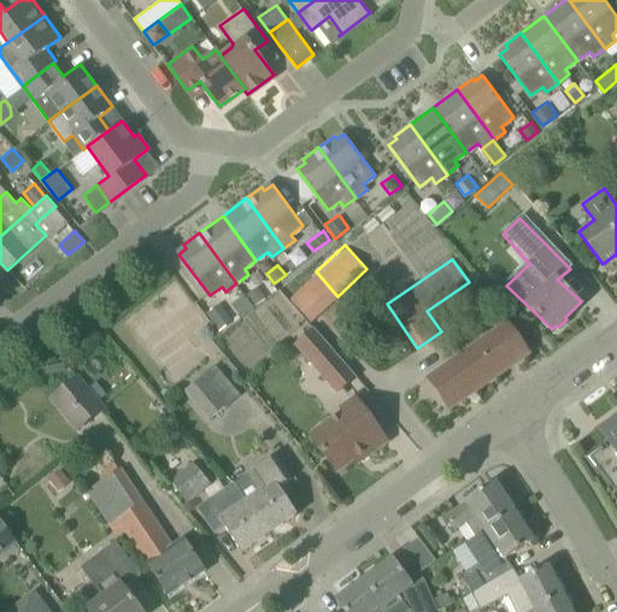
[(338,296),(316,271),(288,296),(311,321),(338,296)]
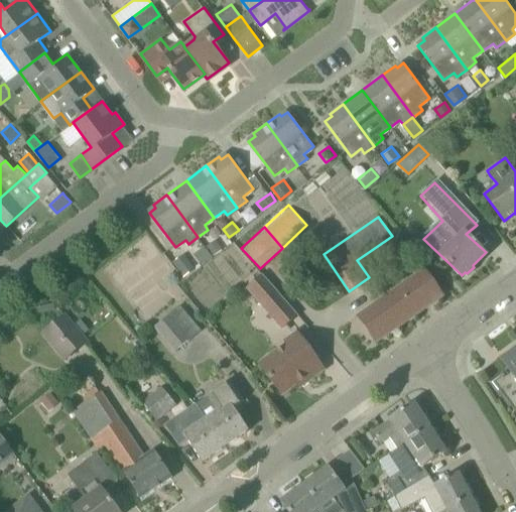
[(215,238),(206,245),(213,254),(222,247),(215,238)]
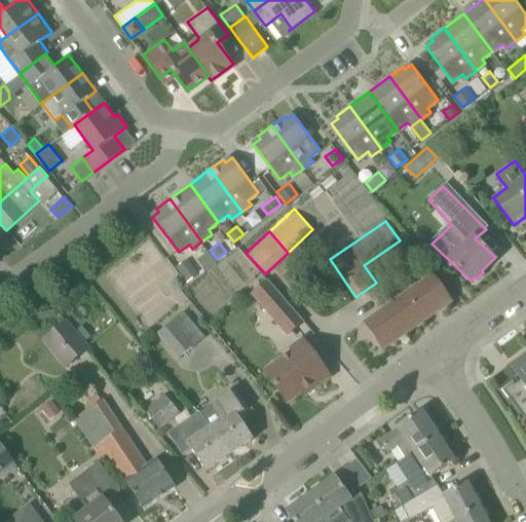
[(197,257),(204,268),(216,261),(208,250),(197,257)]
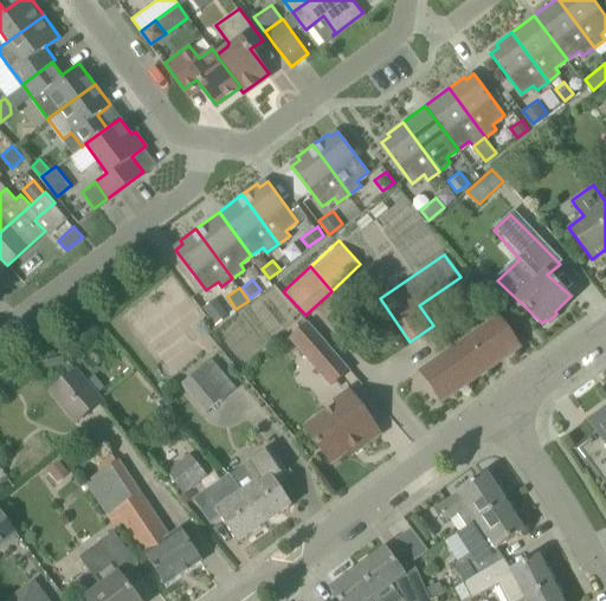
[(229,312),(214,295),(202,305),(216,322),(229,312)]
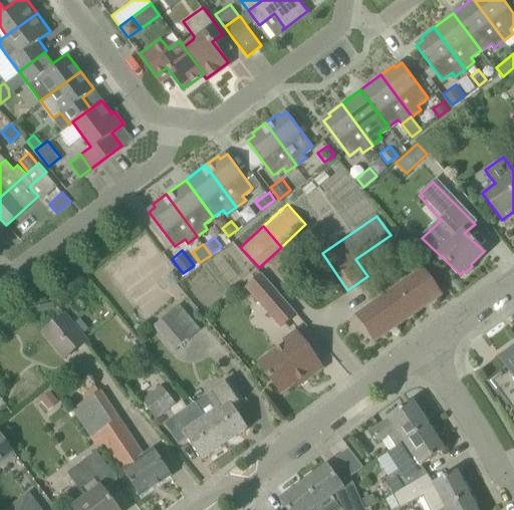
[(422,266),(355,312),(374,338),(441,293),(422,266)]
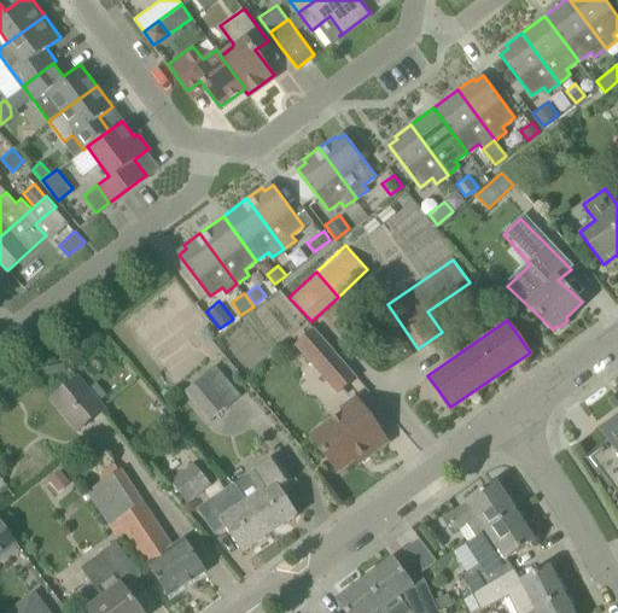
[(339,389),(354,375),(313,328),(296,343),(318,367),(319,366),(339,389)]
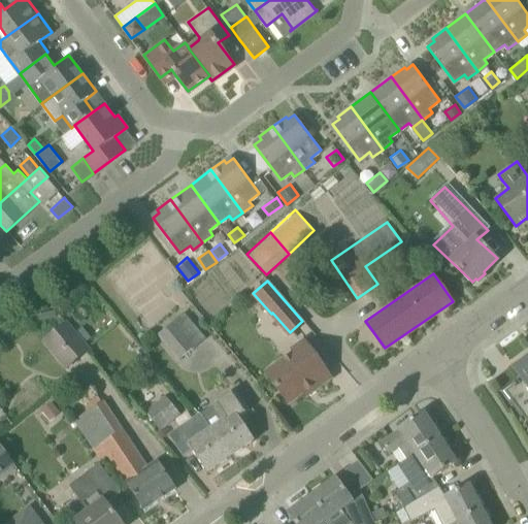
[(75,330),(66,319),(42,339),(66,367),(90,347),(85,340),(75,330)]
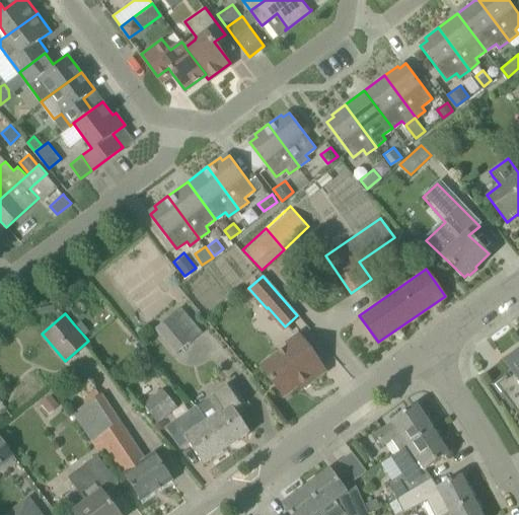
[(155,326),(175,351),(190,340),(169,315),(155,326)]
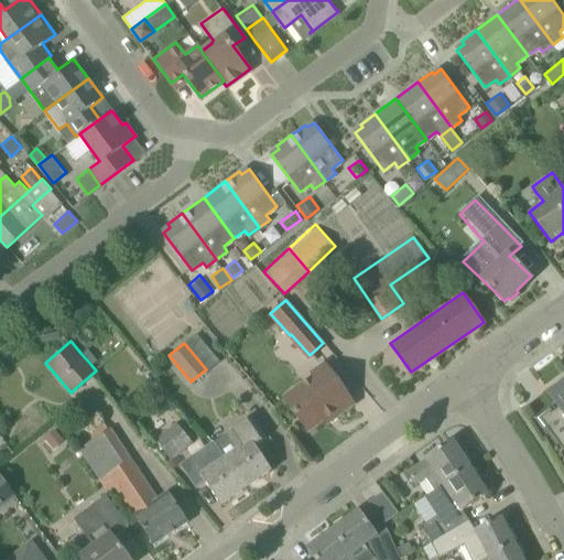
[(87,347),(80,353),(90,364),(97,358),(87,347)]
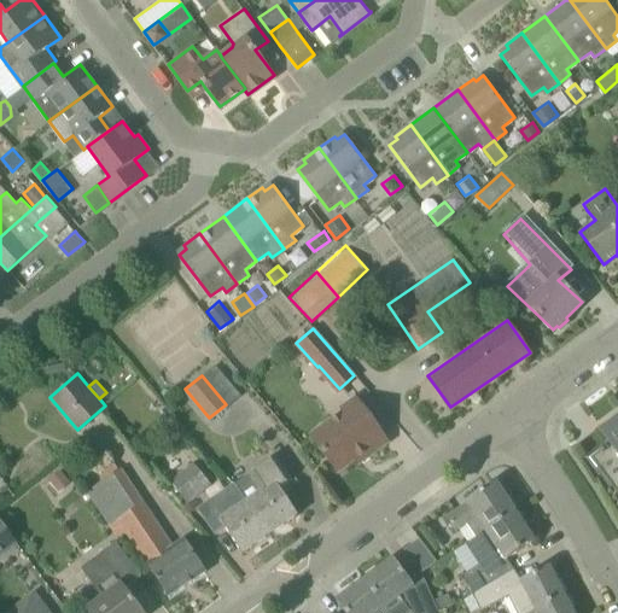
[(344,409),(310,433),(337,470),(355,456),(357,461),(386,439),(355,395),(342,406),(344,409)]
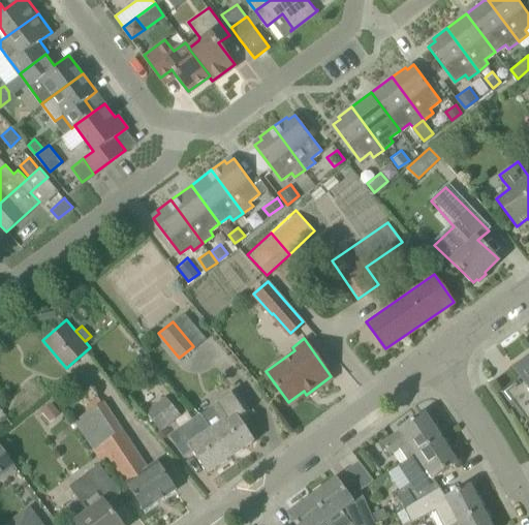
[(528,354),(514,367),(523,380),(521,381),(519,379),(516,381),(515,380),(512,381),(514,383),(505,390),(528,422),(528,354)]
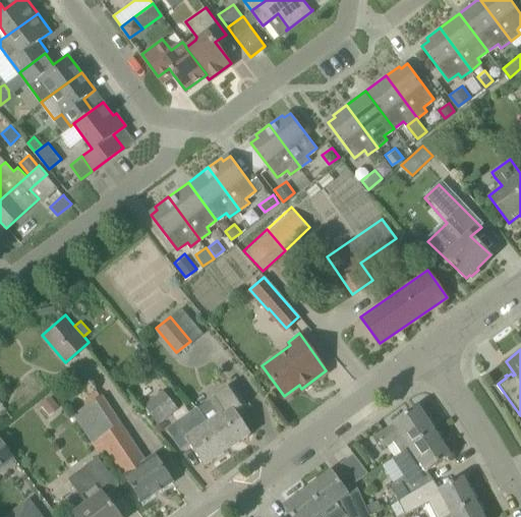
[(245,403),(232,383),(197,406),(208,420),(227,449),(250,433),(234,410),(245,403)]
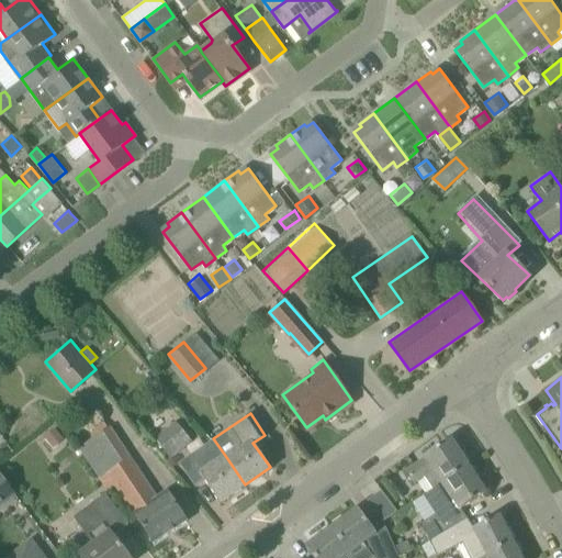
[(94,435),(79,445),(78,445),(107,488),(115,482),(154,540),(186,519),(166,490),(156,497),(130,456),(128,456),(101,415),(87,424),(94,435)]
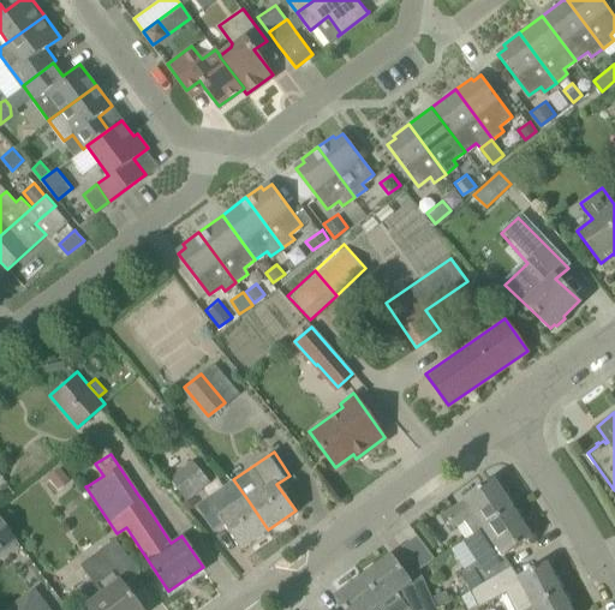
[(209,479),(191,459),(169,477),(187,498),(209,479)]
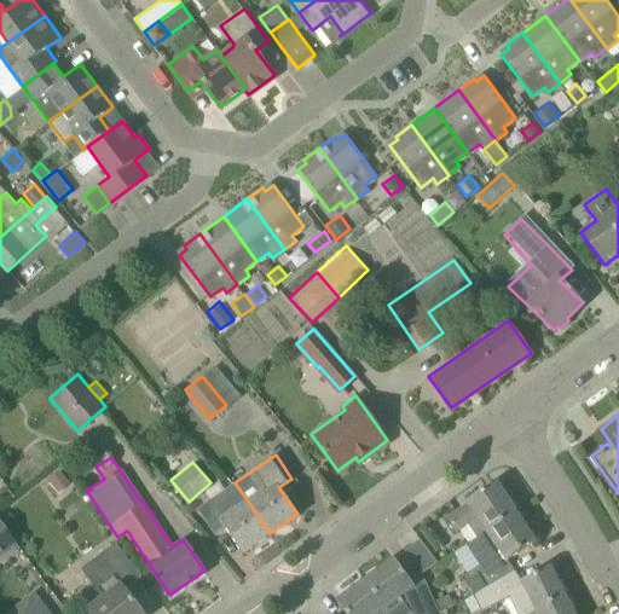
[(48,480),(57,491),(70,480),(62,469),(48,480)]
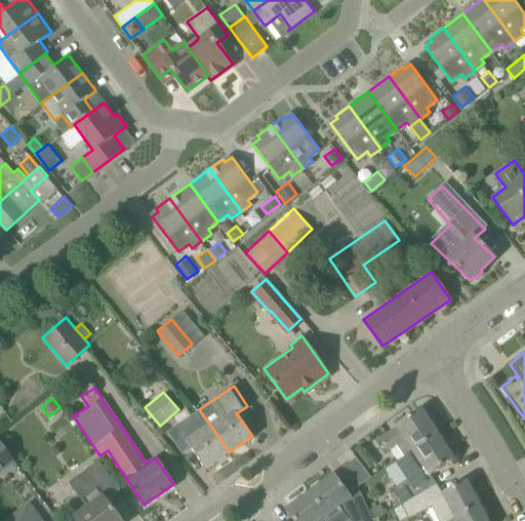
[(396,442),(404,454),(412,449),(437,433),(421,408),(396,425),(397,426),(379,437),(387,448),(396,442)]
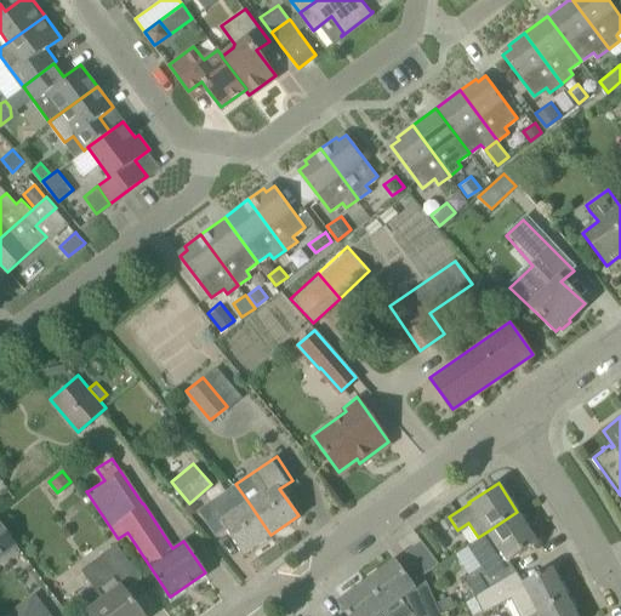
[(215,534),(224,526),(243,553),(271,535),(248,501),(235,484),(223,492),(209,502),(198,509),(215,534)]
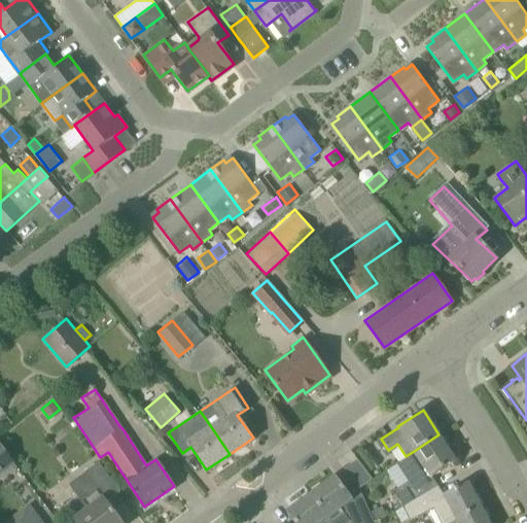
[(430,476),(432,474),(455,459),(438,434),(414,451),(406,456),(396,462),(408,480),(393,490),(402,504),(414,498),(431,487),(424,478),(429,475),(430,476)]
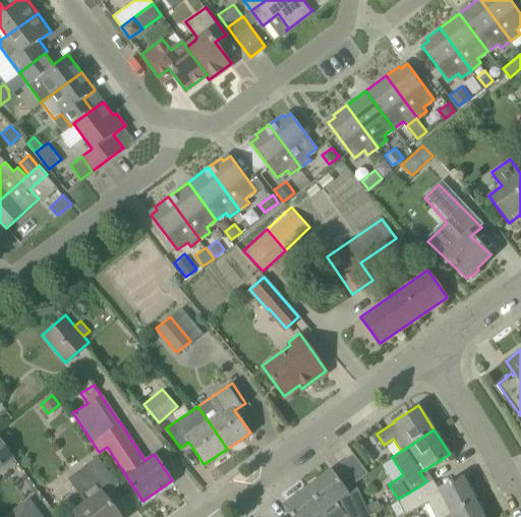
[(0,462),(11,454),(0,440),(0,462)]
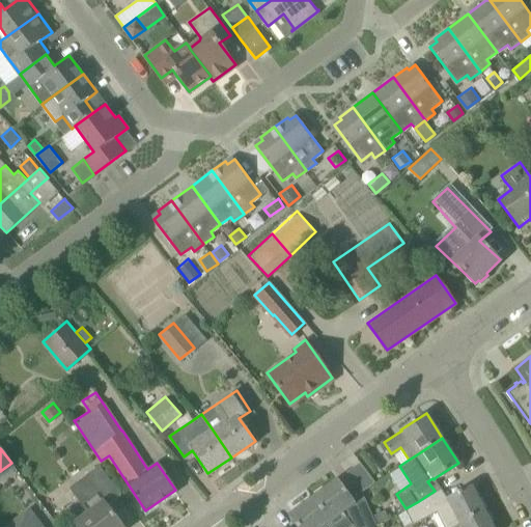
[(374,480),(372,477),(360,461),(346,470),(361,491),(374,480)]
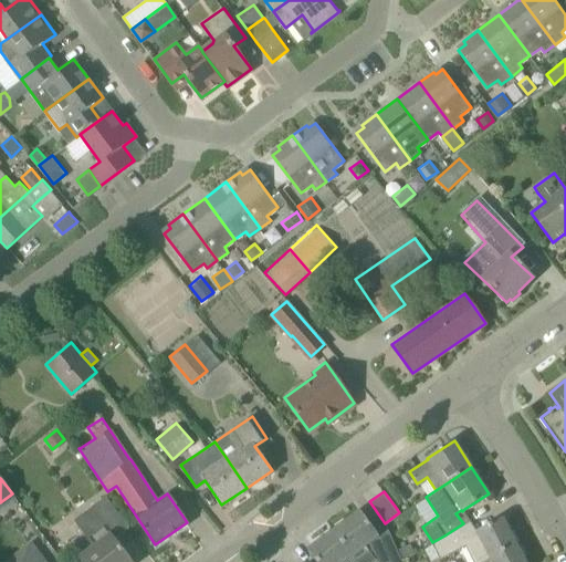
[(130,561),(113,538),(129,526),(105,495),(73,519),(94,547),(81,557),(84,561),(130,561)]
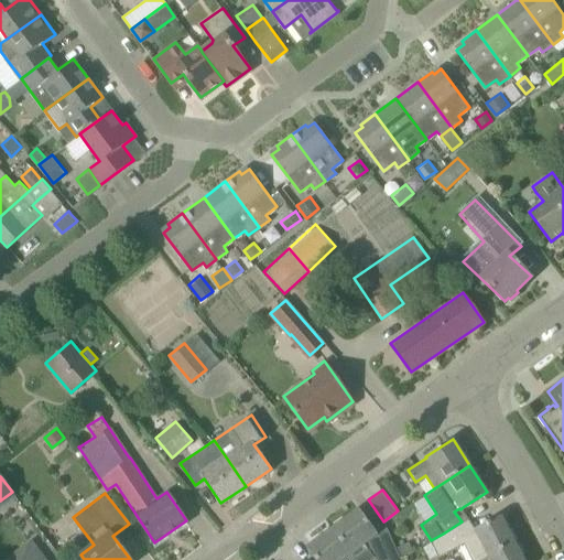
[(332,527),(357,559),(356,559),(369,559),(375,556),(377,559),(402,559),(401,556),(397,546),(387,526),(386,526),(392,539),(381,545),(377,534),(357,508),(332,527)]
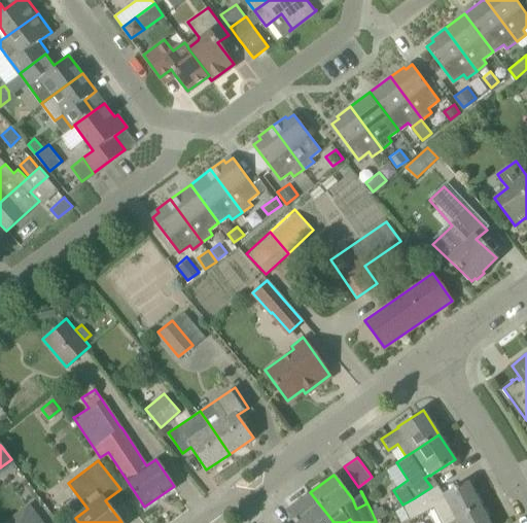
[(433,507),(441,522),(447,522),(456,519),(481,506),(468,482),(444,494),(445,495),(438,498),(431,487),(414,498),(402,504),(403,504),(410,516),(411,518),(433,507)]
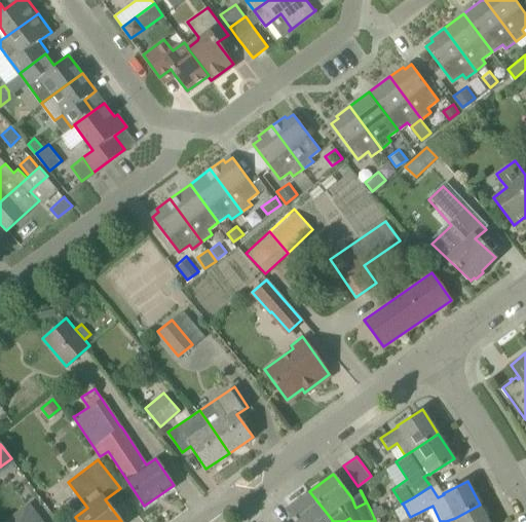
[(286,509),(296,521),(317,521),(327,515),(328,515),(309,491),(286,509)]
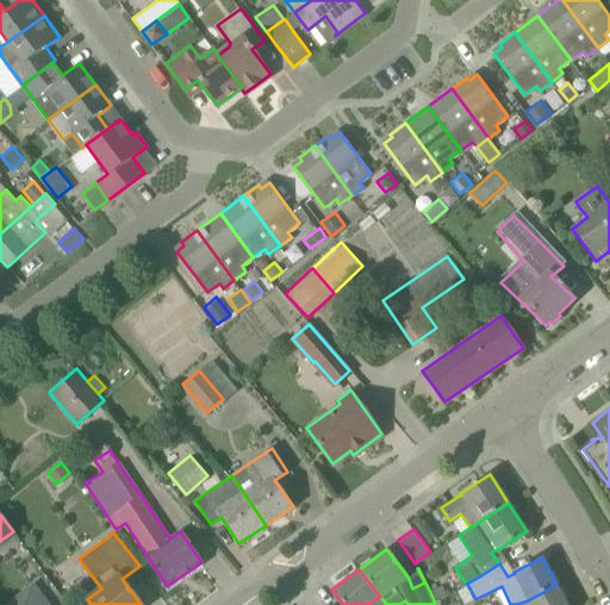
[(442,584),(429,590),(434,600),(448,594),(442,584)]
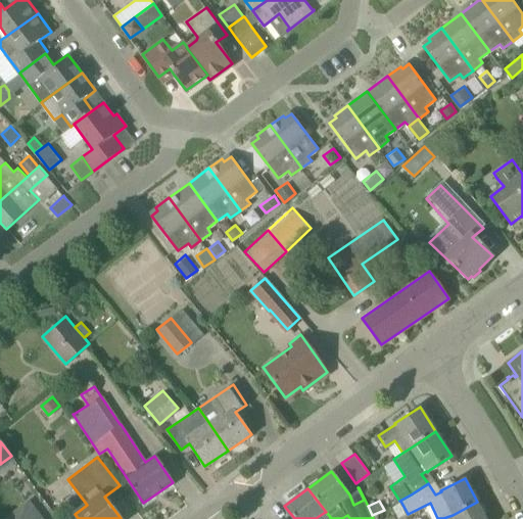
[(454,518),(485,518),(477,502),(453,515),(454,518)]
